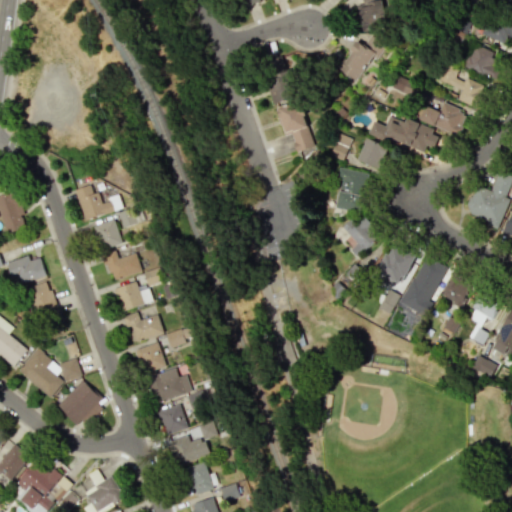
[(360,0),(365,29),(384,25),(379,0),(360,0)]
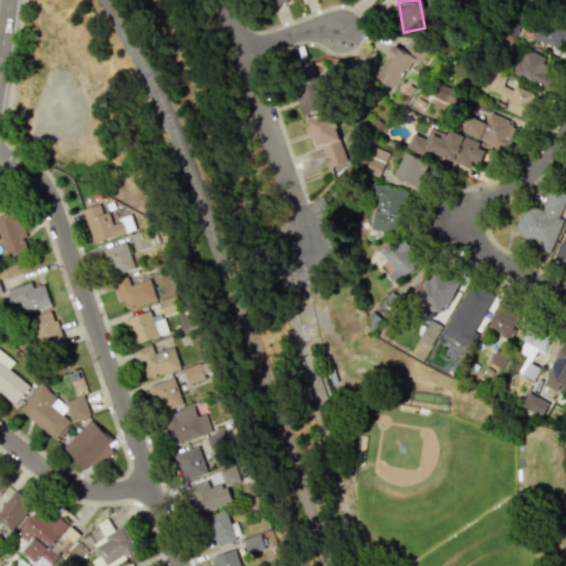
[(565,42),(565,23),(542,14),(532,38),(563,51),(565,42)]
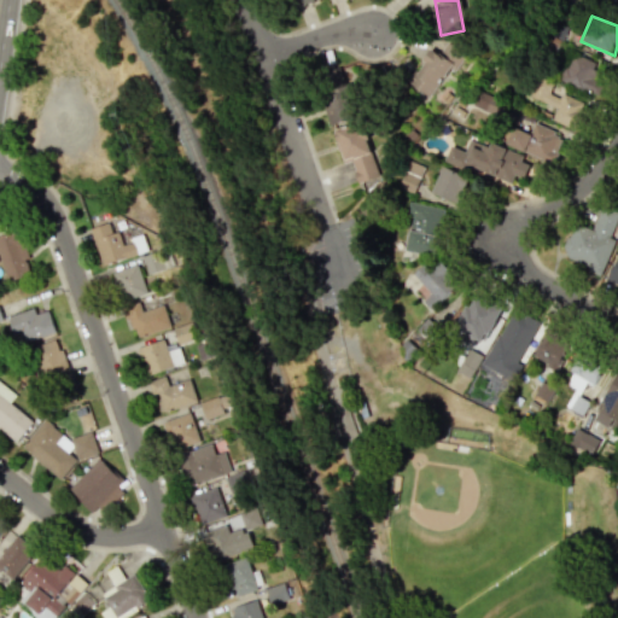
[(408,81),(430,98),(464,53),(448,41),(438,54),(431,50),(408,81)]
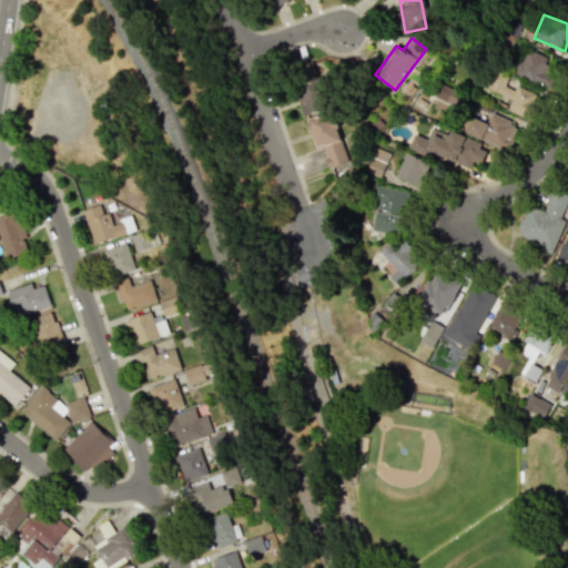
[(541,85),(553,61),(526,48),(514,72),(541,85)]
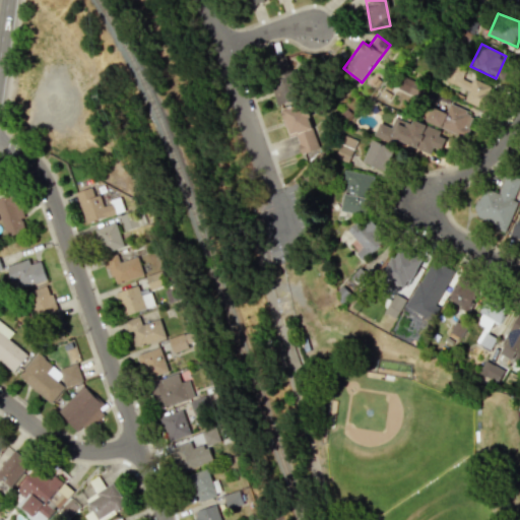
[(300,100),(295,56),(271,59),(277,103),(300,100)]
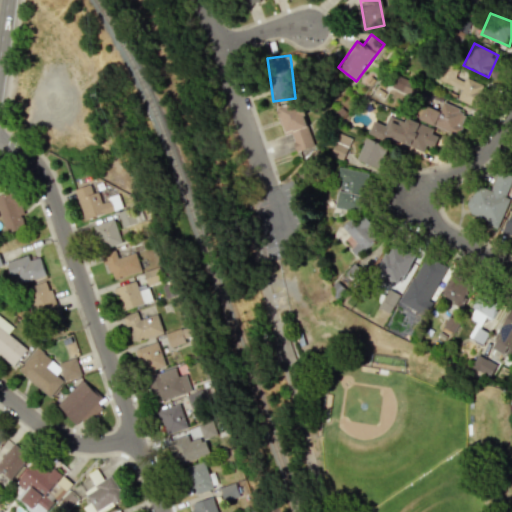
[(464,77),(463,80),(455,78),(459,69),(443,63),(437,79),(460,88),(456,99),(475,106),(483,85),(464,77)]
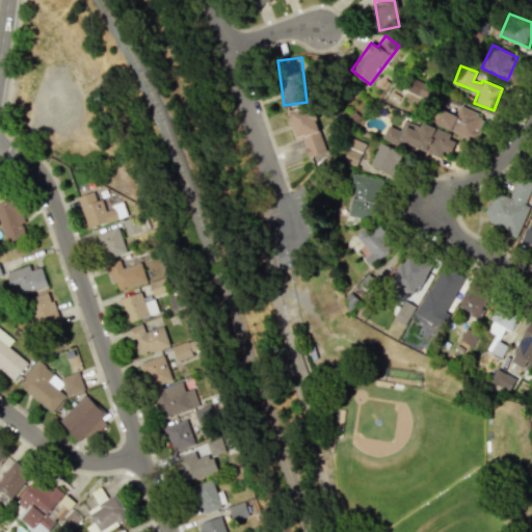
[(446,105),(449,94),(415,85),(415,86),(408,84),(406,95),(446,105)]
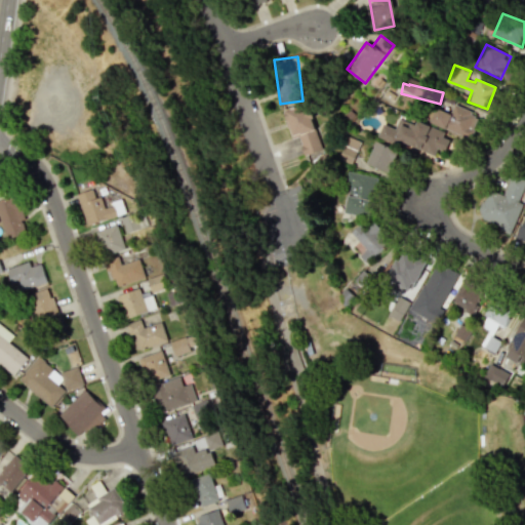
[(282,112),(294,137),(296,136),(308,161),(327,153),(305,103),(282,112)]
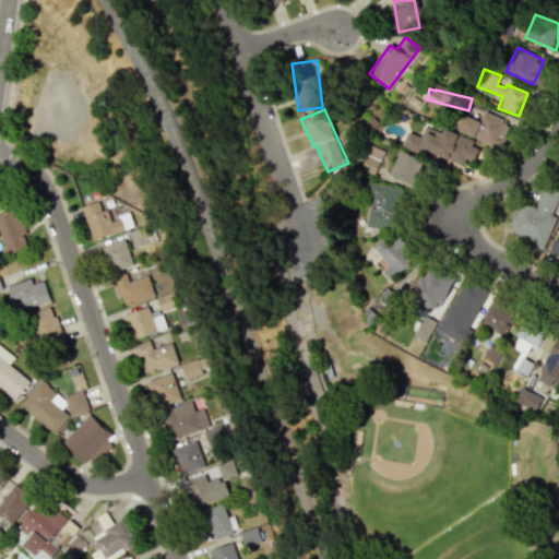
[(497,147),(508,122),(483,110),(478,120),(464,115),(458,130),(497,147)]
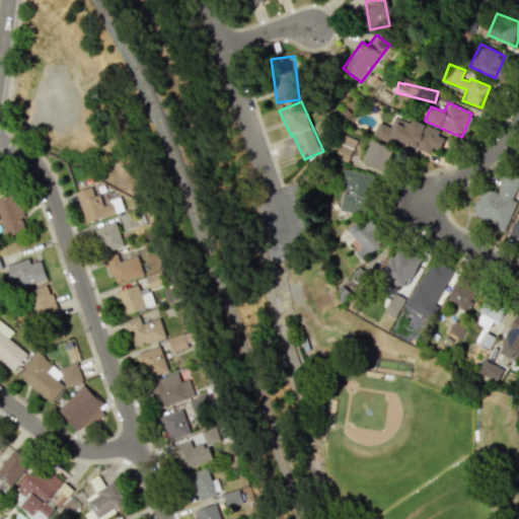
[(429,153),(432,146),(441,149),(447,133),(412,121),(411,125),(393,119),(390,127),(377,123),(373,134),(429,153)]
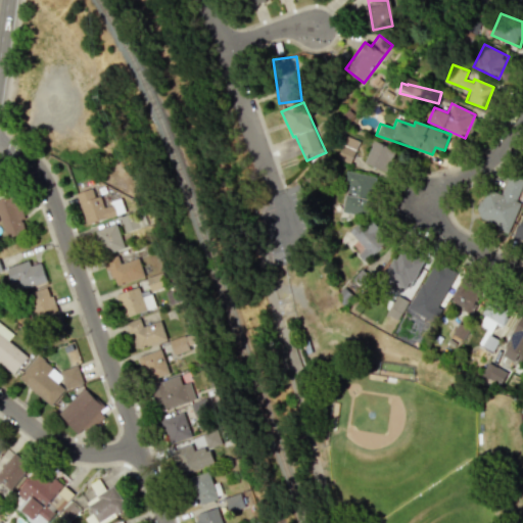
[(350,163),(359,141),(346,136),(337,158),(350,163)]
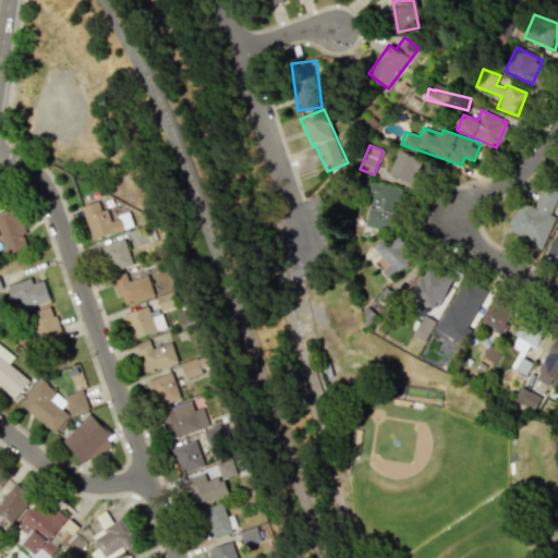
[(421,160),(398,150),(388,173),(411,183),(421,160)]
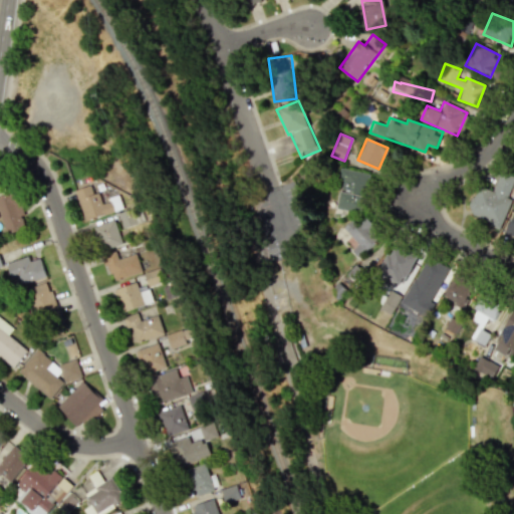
[(341,183),(337,208),(361,213),(369,174),(340,168),(337,182),(341,183)]
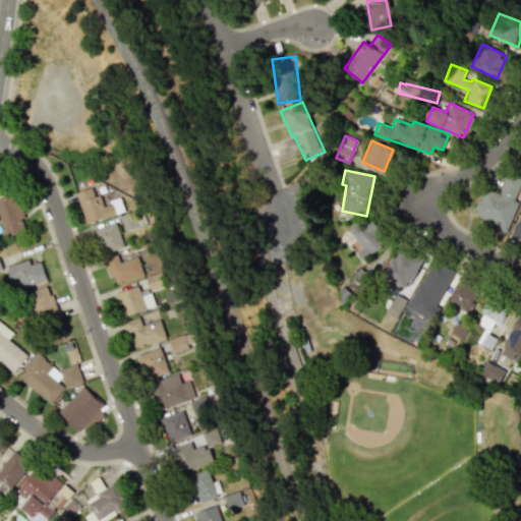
[(506,233),(520,196),(520,181),(506,175),(499,194),(484,188),(473,215),(495,224),(493,227),(506,233)]
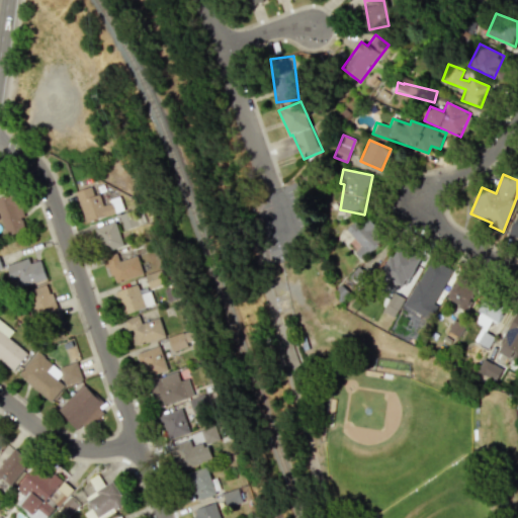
[(75,191),(85,223),(121,211),(118,204),(113,206),(112,202),(102,205),(98,193),(93,195),(90,186),(75,191)]
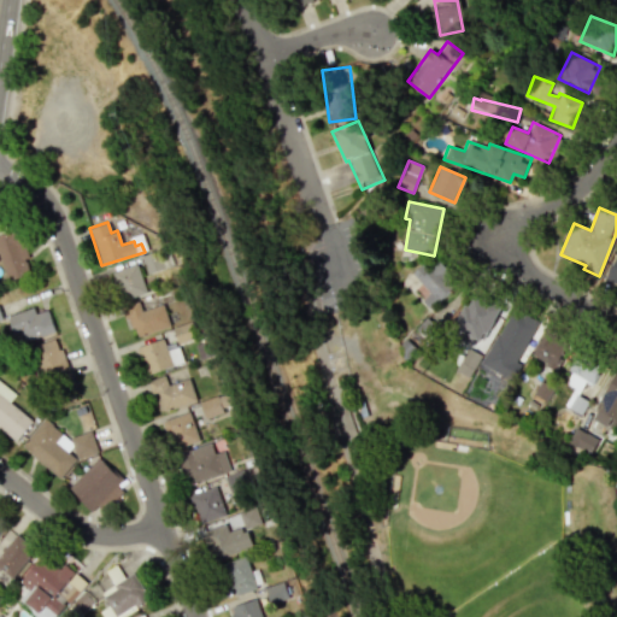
[(0,233),(0,259),(9,278),(31,269),(15,228),(0,233)]
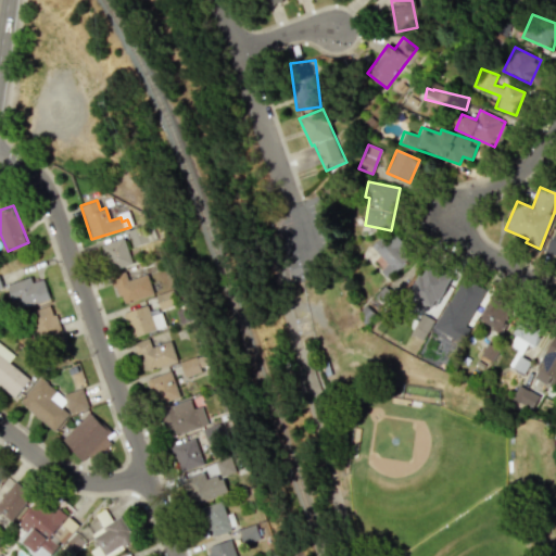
[(545,253),(555,256),(555,224),(554,224),(545,253)]
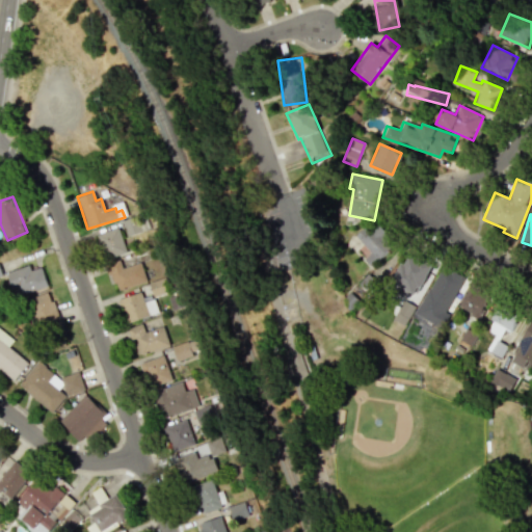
[(364,259),(370,266),(395,243),(378,224),(371,231),(367,225),(354,235),(370,253),(364,259)]
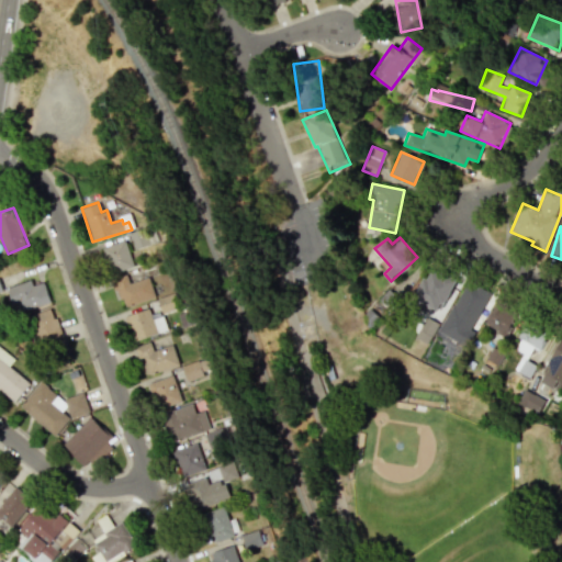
[(110,273),(133,268),(126,240),(102,246),(110,273)]
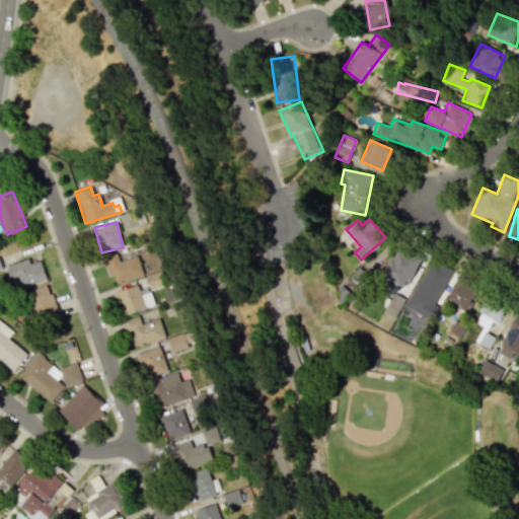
[(380,276),(408,286),(418,257),(397,250),(394,257),(388,254),(380,276)]
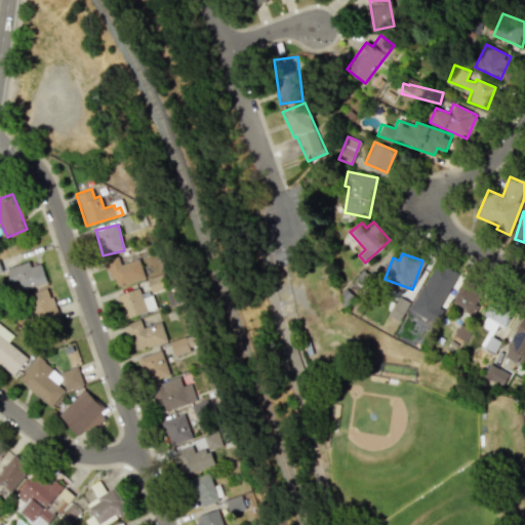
[(138,258),(120,265),(117,256),(105,260),(114,287),(145,277),(138,258)]
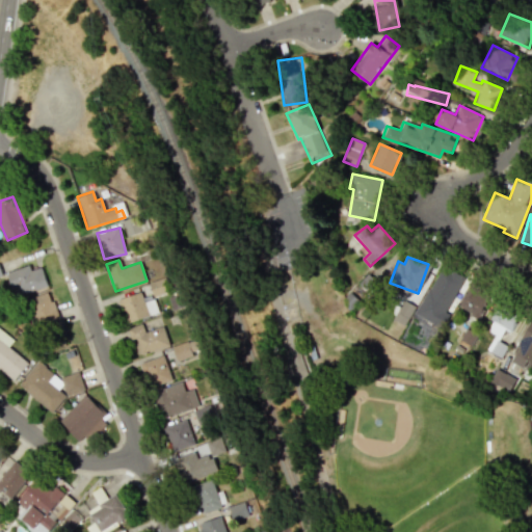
[(20,295),(48,286),(42,267),(30,270),(29,265),(5,272),(11,289),(18,288),(20,295)]
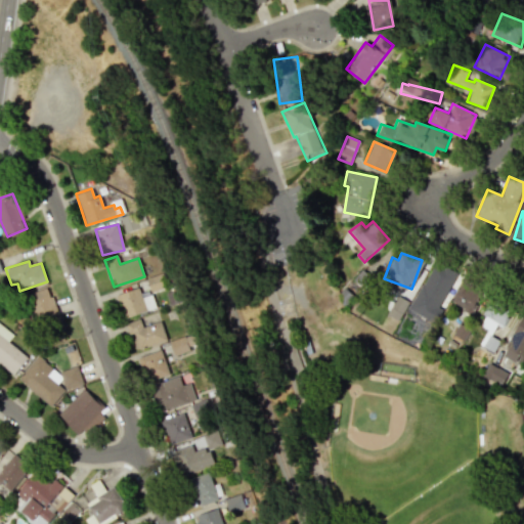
[(408,308),(434,323),(442,309),(438,307),(456,273),(434,261),(408,308)]
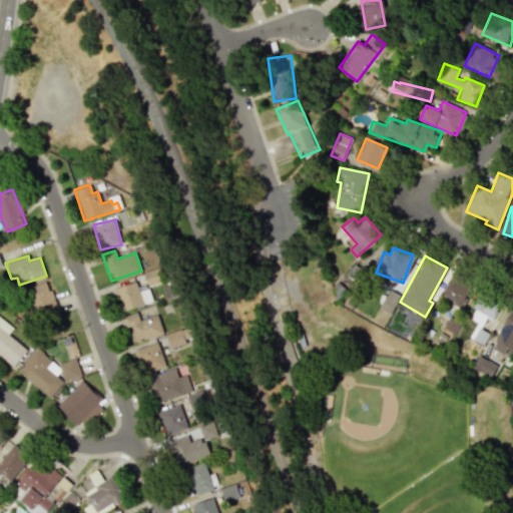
[(473,284),(451,275),(442,298),(463,307),(473,284)]
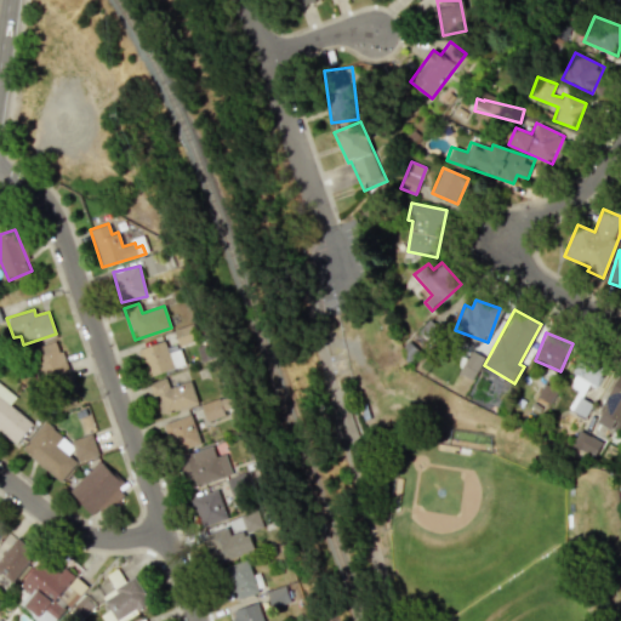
[(60,341),(33,347),(43,386),(68,380),(60,341)]
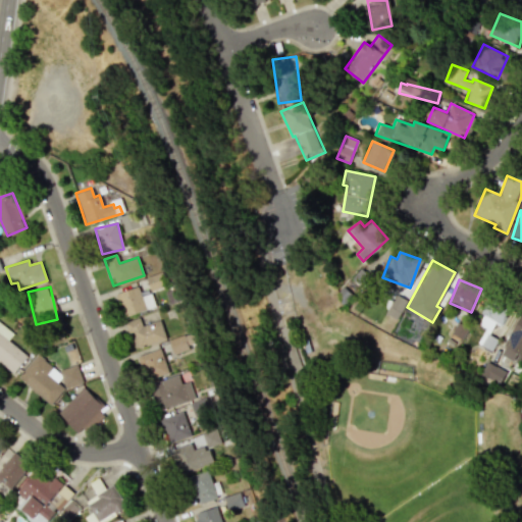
[(115,294),(123,317),(155,306),(151,294),(142,297),(138,286),(115,294)]
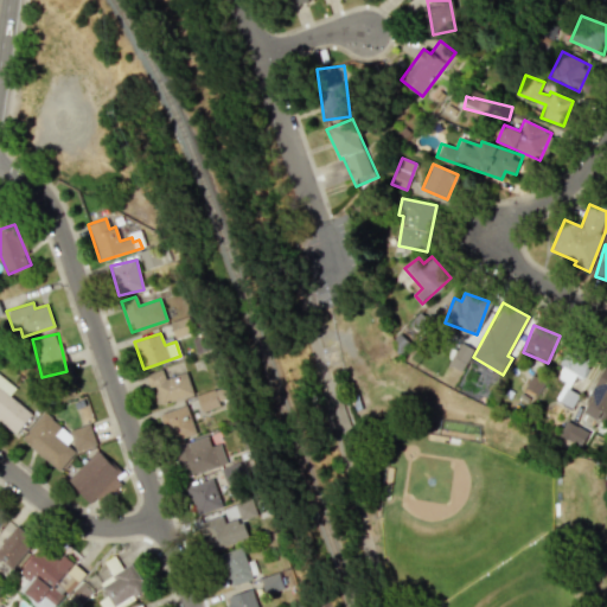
[(462,371),(472,349),(458,343),(449,365),(462,371)]
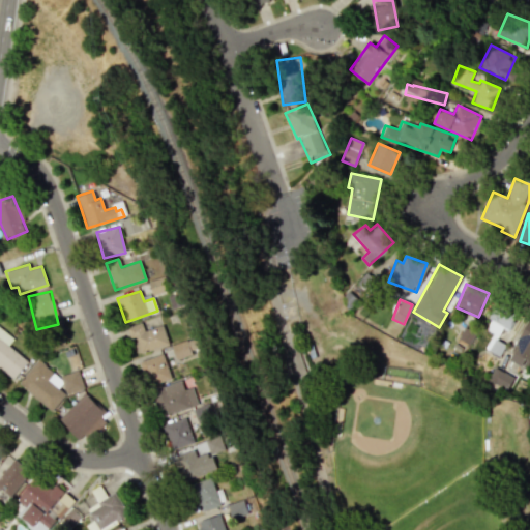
[(483,328),(493,333),(484,348),(498,356),(504,345),(496,340),(502,328),(507,330),(516,316),(497,304),(483,328)]
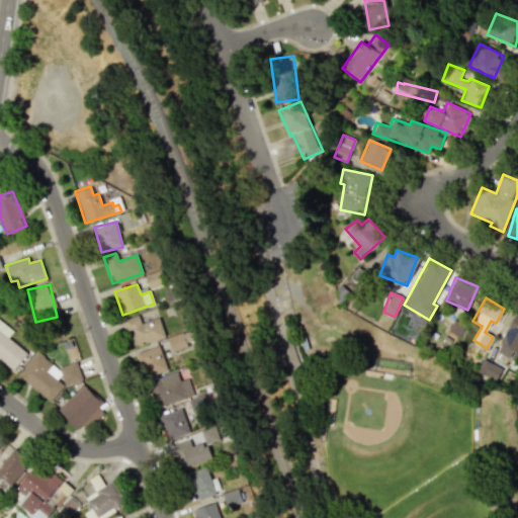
[(123,319),(126,331),(131,330),(134,344),(164,337),(159,318),(141,323),(139,316),(123,319)]
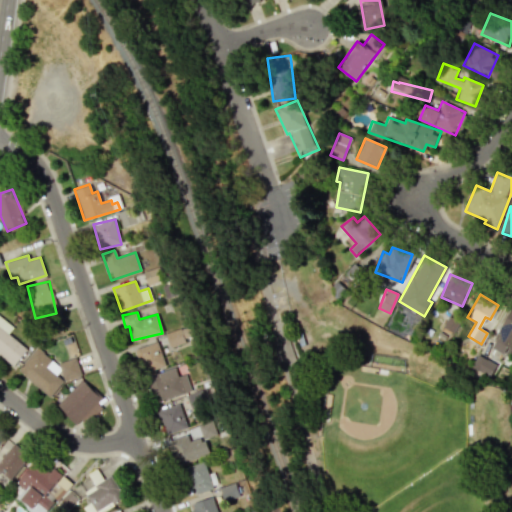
[(28,349),(14,365),(0,353),(0,314),(14,326),(9,333),(28,349)]
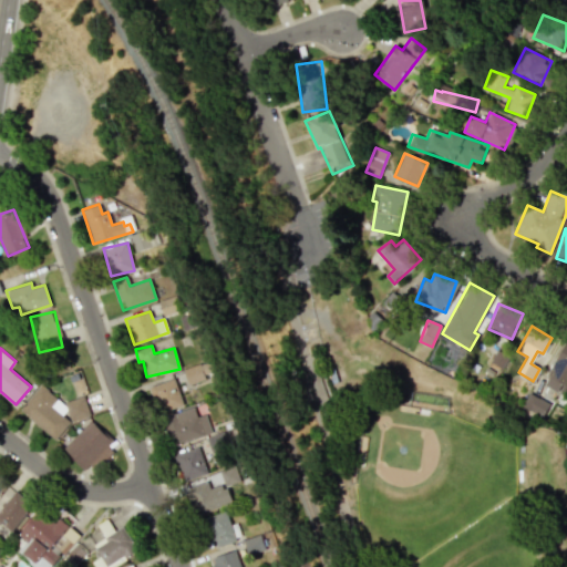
[(215,379),(209,361),(183,369),(188,388),(215,379)]
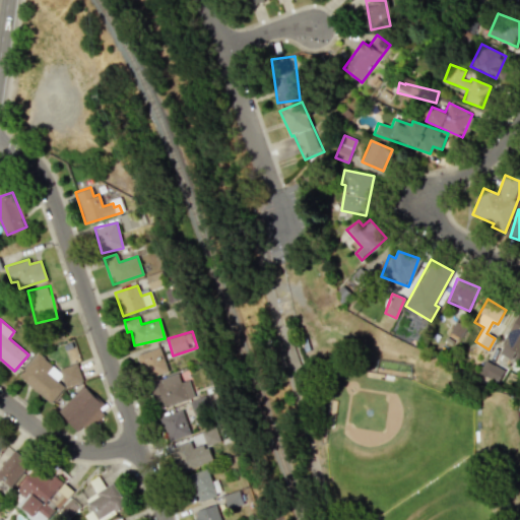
[(137,353),(143,379),(167,373),(160,347),(137,353)]
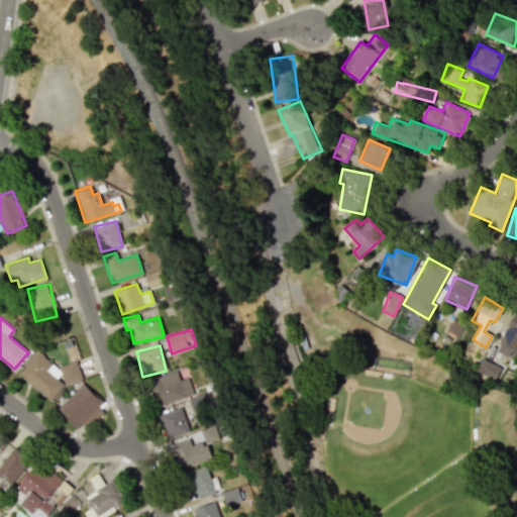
[(82,373),(68,362),(61,371),(35,350),(17,374),(50,401),(66,383),(71,387),(82,373)]
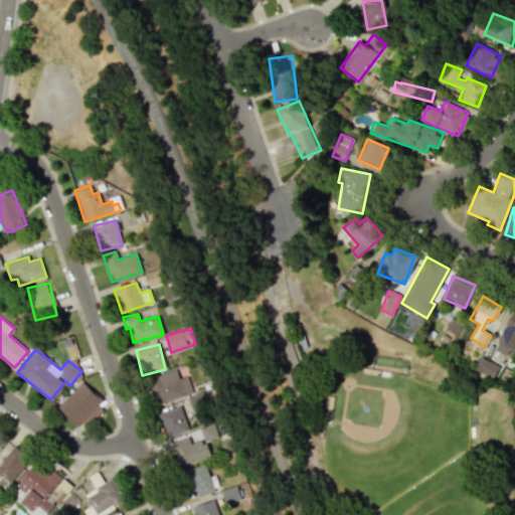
[(499,367),(480,357),(474,368),(493,378),(499,367)]
